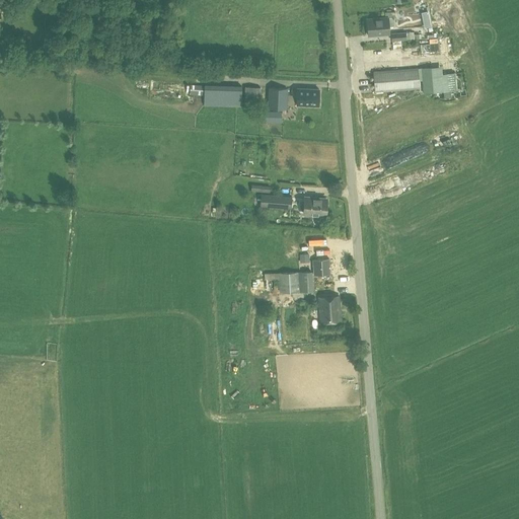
[(389,34),(388,17),(367,19),(368,35),(389,34)]
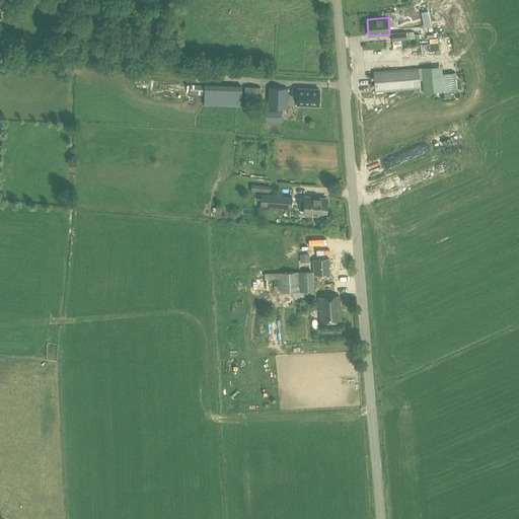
[(445,92),(442,66),(432,67),(422,68),(424,94),(434,93),(445,92)]
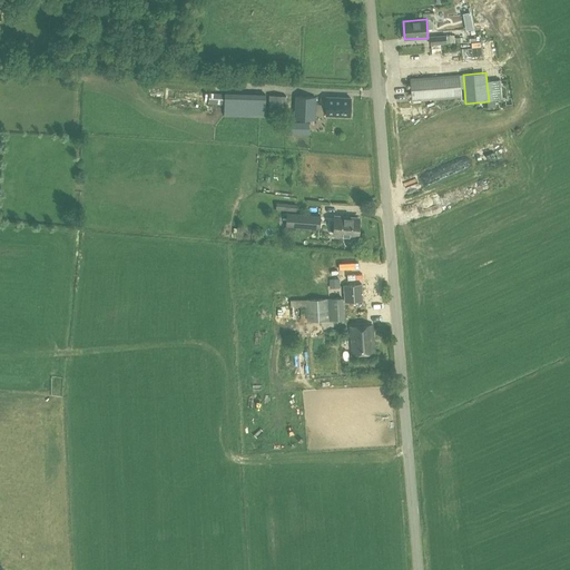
[(461,98),(459,74),(410,78),(412,101),(461,98)]
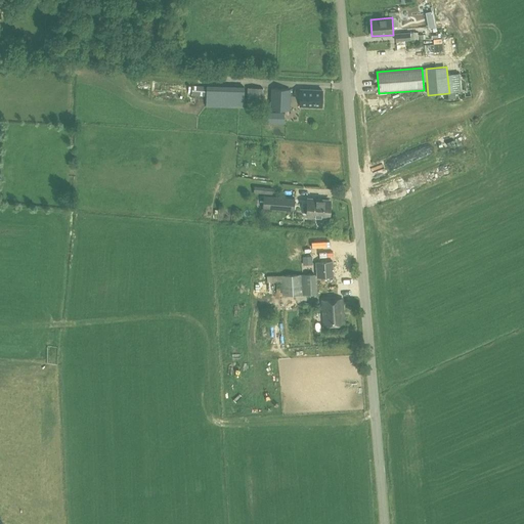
[(151,80),(138,79),(137,89),(151,90),(151,80)]
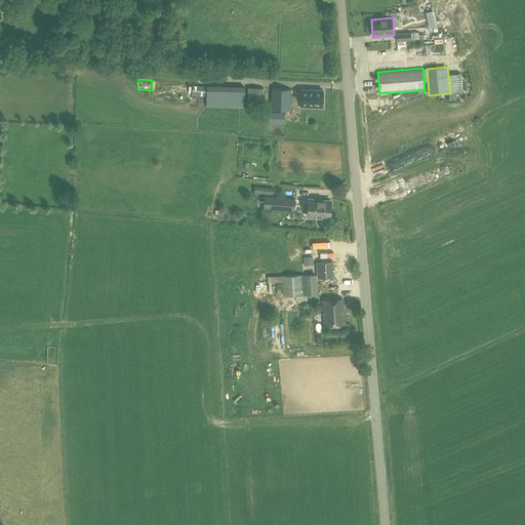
[(192,95),(205,96),(205,86),(193,85),(192,95)]
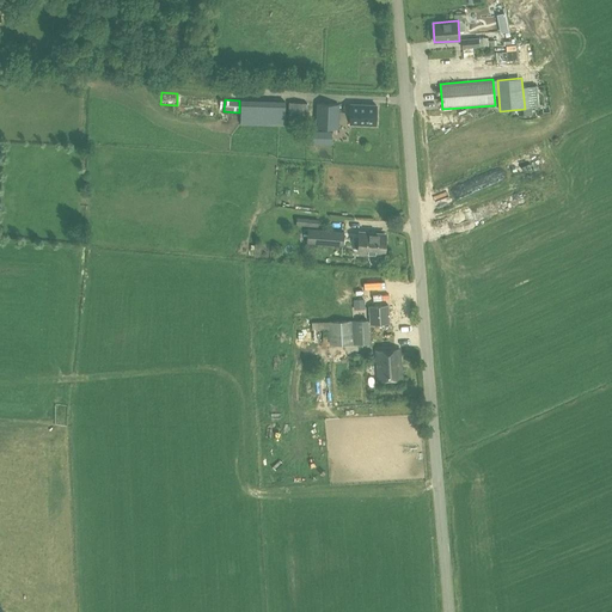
[(285,126),(285,102),(242,101),(240,126),(285,126)]
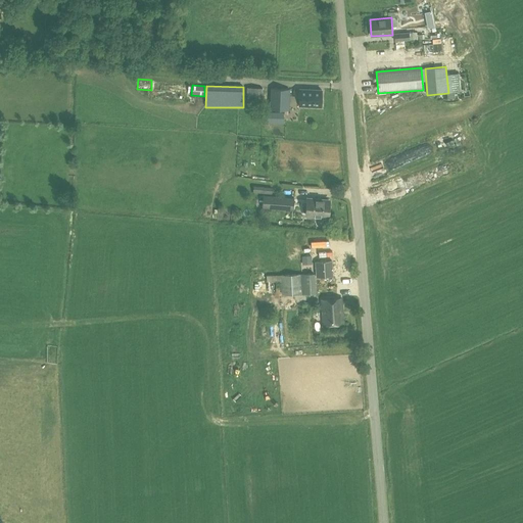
[(246,108),(262,110),(263,88),(247,87),(246,108)]
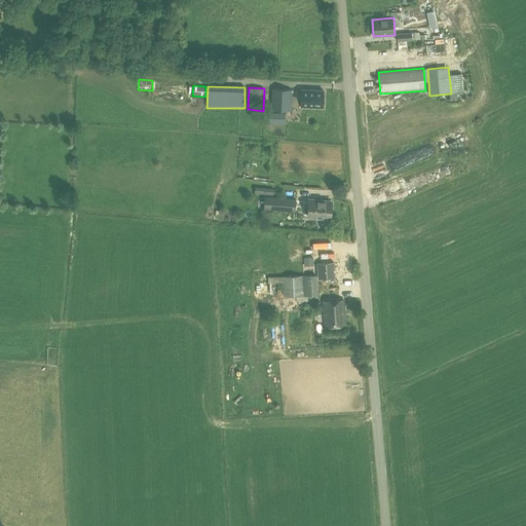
[(271,88),(270,110),(286,111),(291,111),(292,89),(271,88)]
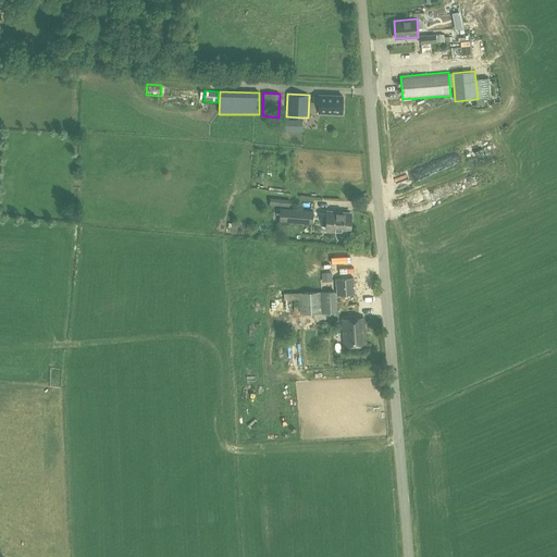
[(318,112),(342,113),(343,96),(319,95),(318,112)]
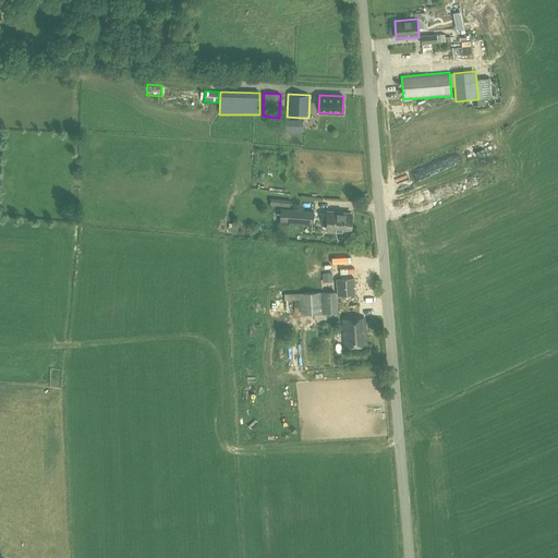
[(280,132),(302,132),(302,128),(303,120),(281,119),(280,132)]
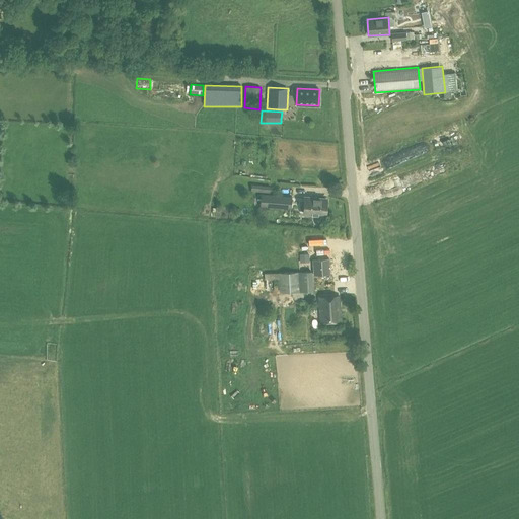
[(431,133),(432,141),(454,137),(453,129),(431,133)]
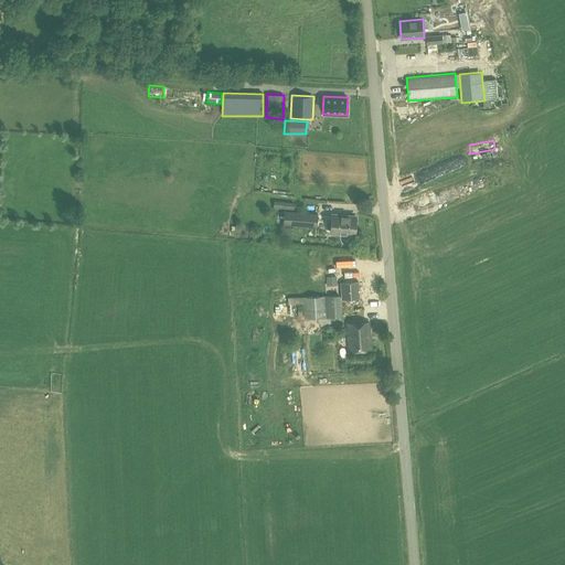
[(285,211),(285,222),(316,224),(317,213),(285,211)]
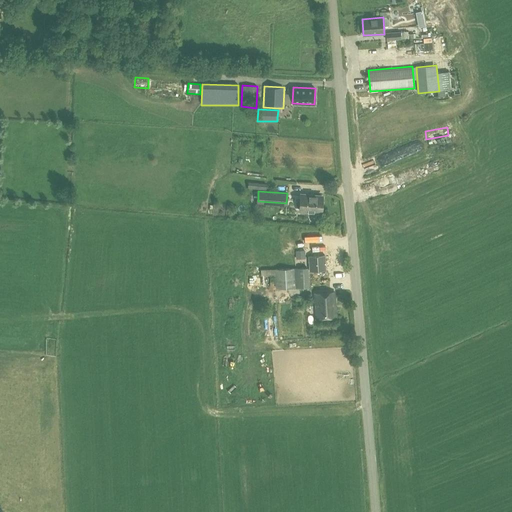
[(300,195),(299,211),(321,212),(322,197),(300,195)]
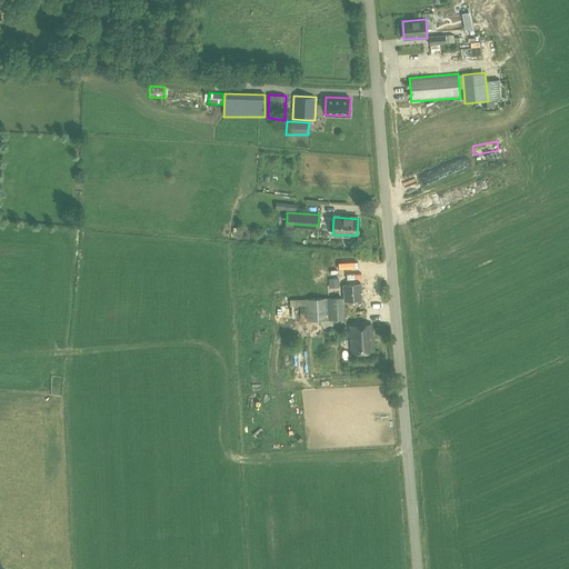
[(360,283),(342,286),(343,301),(361,300),(360,283)]
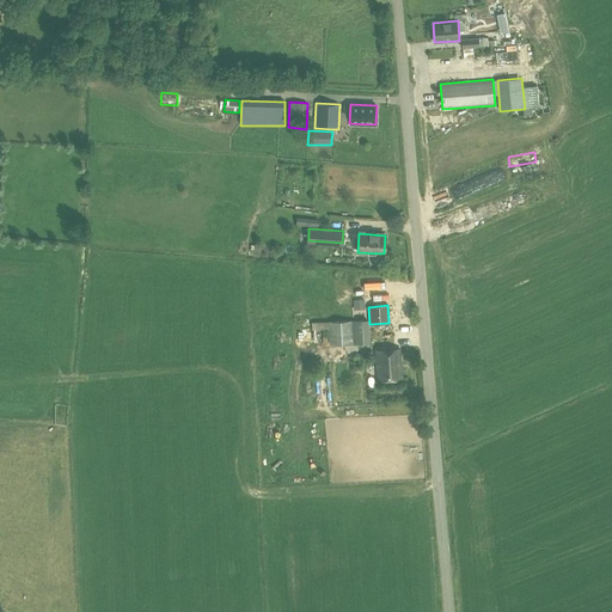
[(368,320),(329,322),(330,344),(369,343),(368,320)]
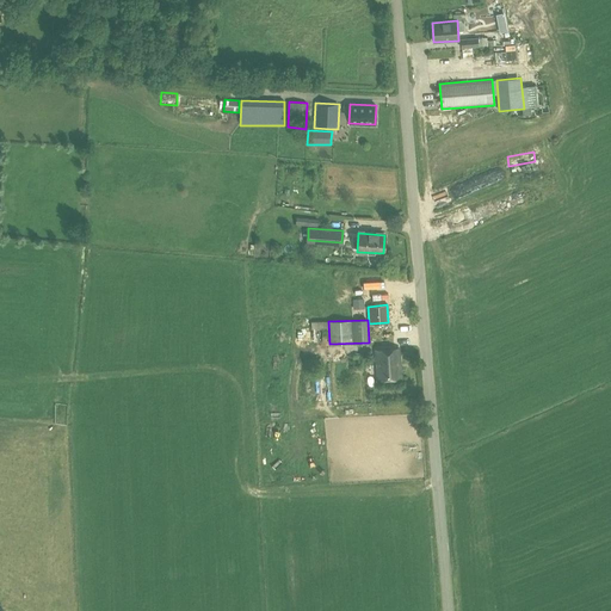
[(402,378),(399,349),(375,351),(377,381),(402,378)]
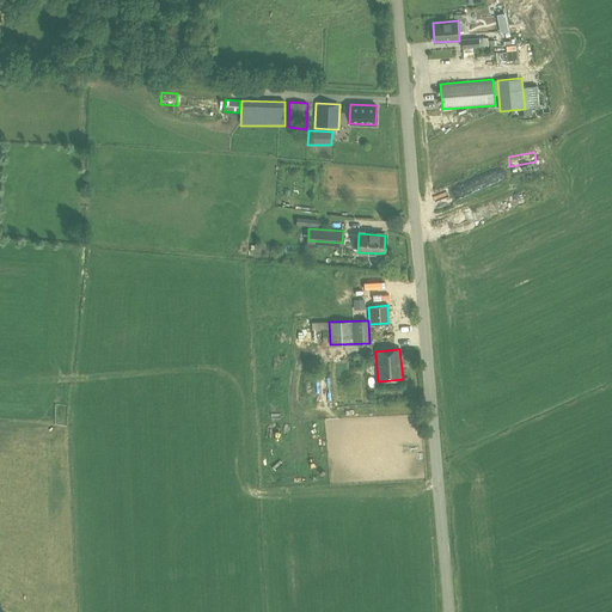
[(346,365),(347,354),(331,354),(331,365),(346,365)]
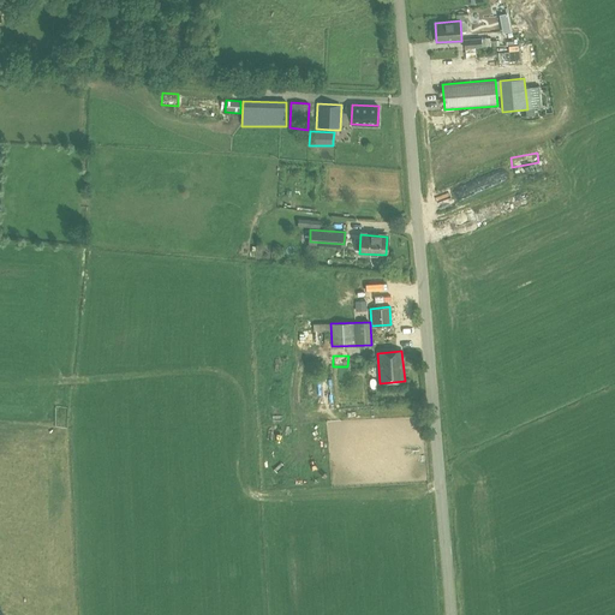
[(317,374),(317,383),(330,383),(329,374),(317,374)]
